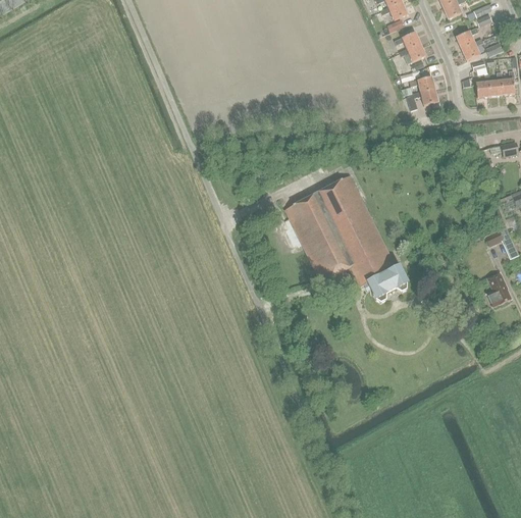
[(456,0),(443,5),(448,18),(461,12),(457,3),(465,0),(456,0)]
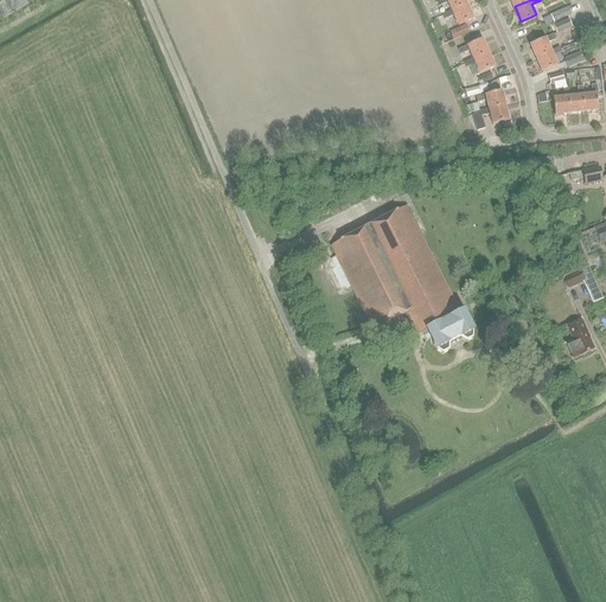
[(451,7),(442,11),(445,15),(453,12),(458,23),(473,15),(466,1),(452,7),(451,7)]
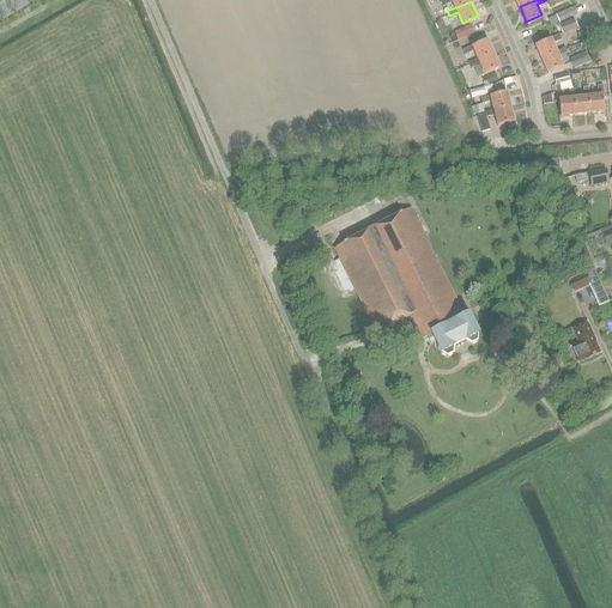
[(573,4),(556,11),(559,19),(576,11),(573,4)]
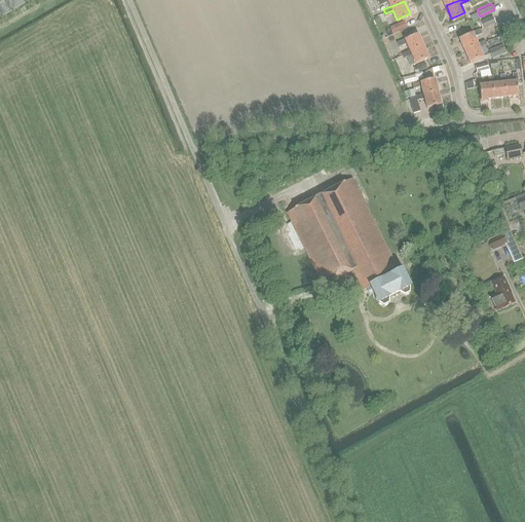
[(491,13),(479,19),(482,26),(494,21),(491,13)]
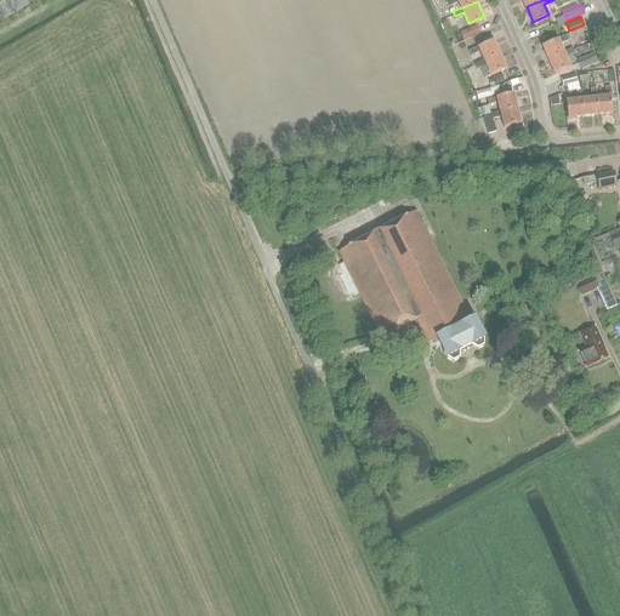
[(475,21),(466,26),(471,34),(479,30),(475,21)]
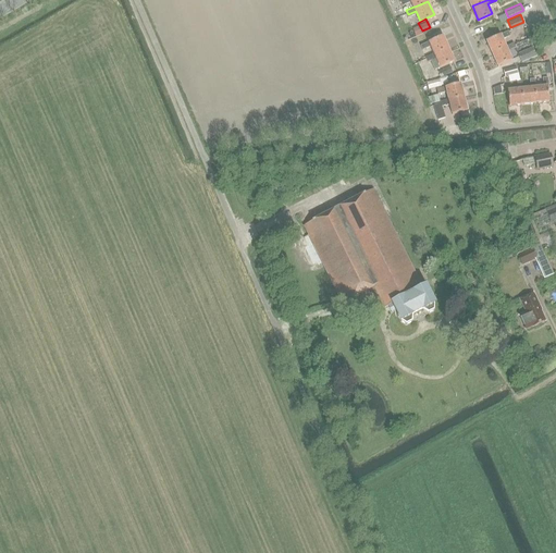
[(501,33),(486,38),(492,50),(506,45),(505,44),(502,36),(510,33),(508,28),(499,32),(501,33)]
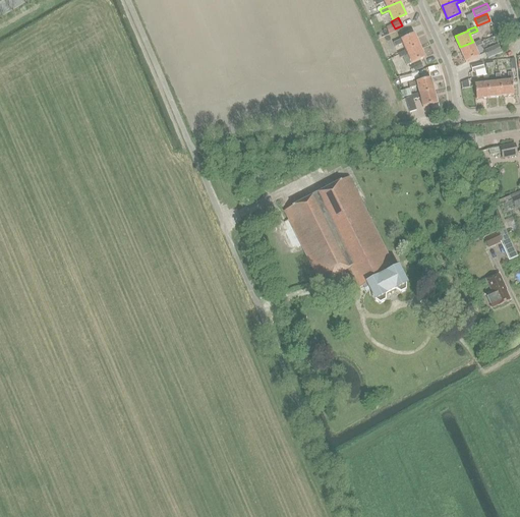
[(401,37),(393,40),(395,44),(402,41),(405,47),(406,48),(418,42),(414,32),(401,37)]
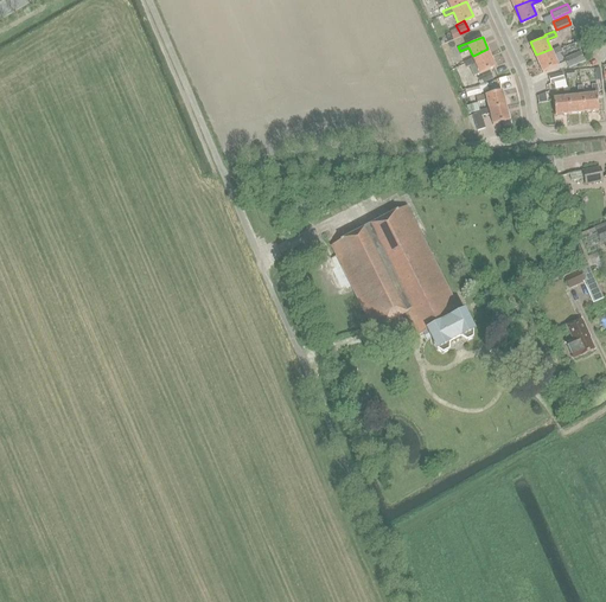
[(552,49),(536,55),(542,69),(557,63),(553,52),(562,49),(560,43),(550,47),(552,49)]
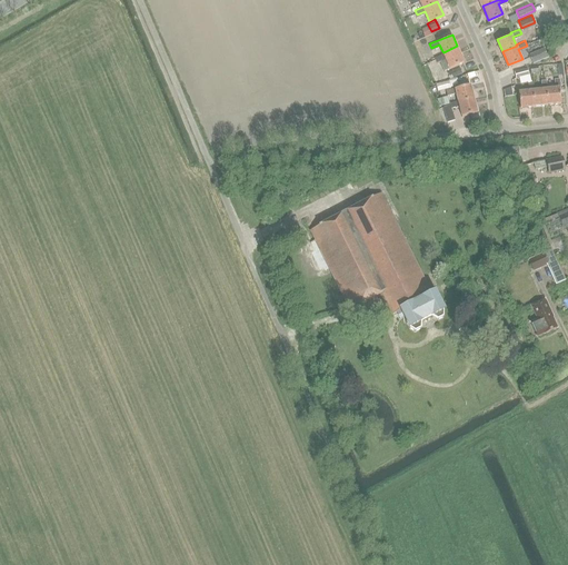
[(442,51),(435,56),(437,60),(445,57),(449,66),(464,60),(457,46),(444,52),(442,51)]
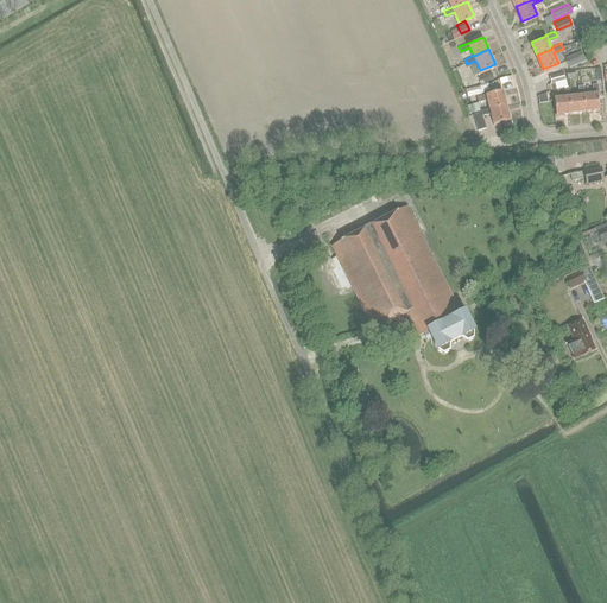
[(579,52),(566,58),(569,64),(583,57),(581,51),(579,52)]
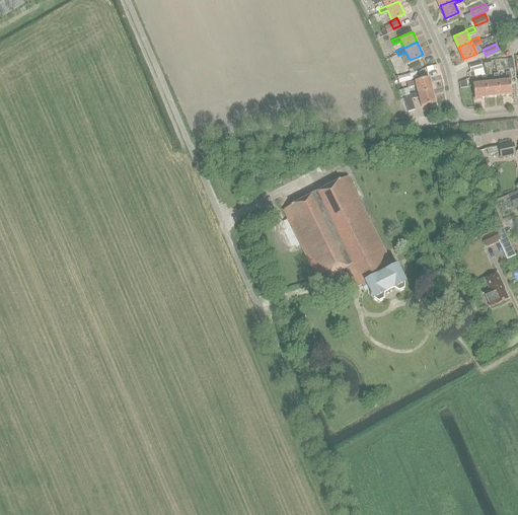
[(418,59),(407,64),(410,69),(420,65),(418,59)]
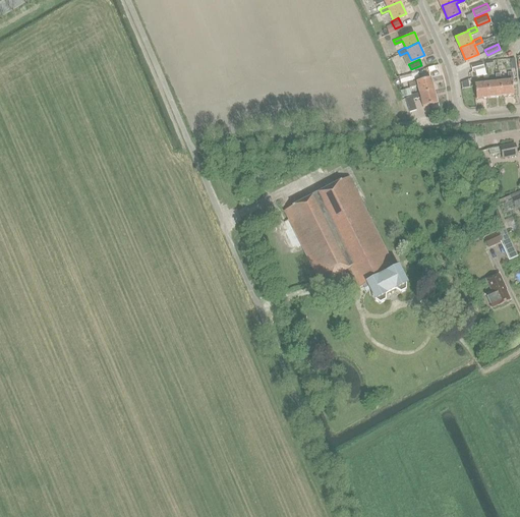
[(481,60),(469,63),(471,69),(483,66),(481,60)]
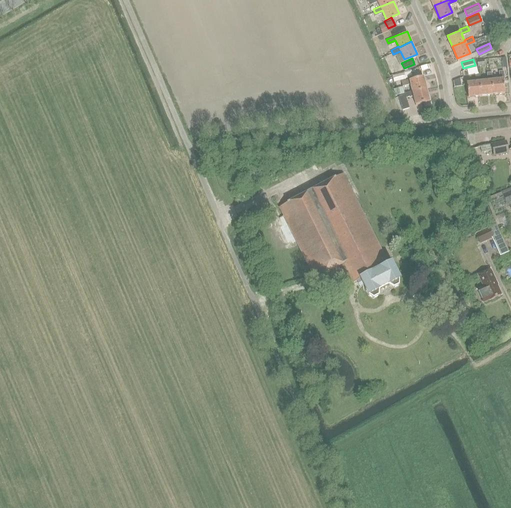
[(491,78),(492,92),(504,90),(503,77),(504,77),(503,68),(498,69),(499,77),(492,78),(491,78)]
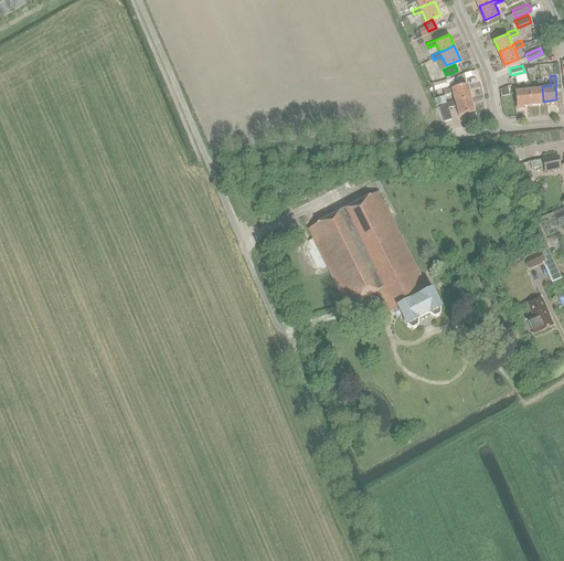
[(543,102),(542,86),(543,86),(542,76),(538,77),(539,86),(530,87),(529,87),(530,103),(543,102)]
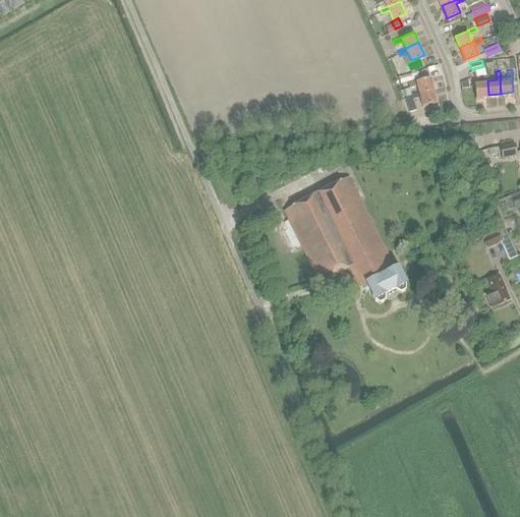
[(401,80),(412,77),(411,71),(400,75),(401,80)]
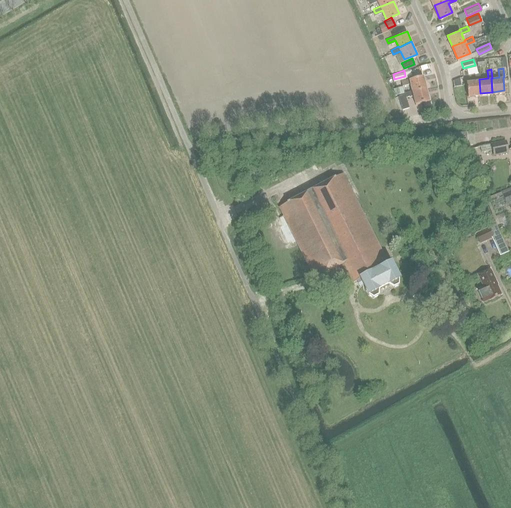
[(475,79),(466,80),(468,94),(480,93),(479,79),(480,79),(479,71),(475,71),(475,79)]
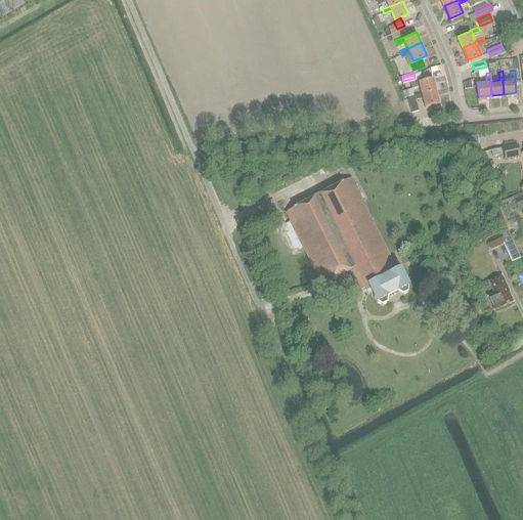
[(410,81),(409,81),(411,86),(420,83),(421,88),(422,91),(422,92),(436,89),(433,76),(419,80),(419,79),(410,81)]
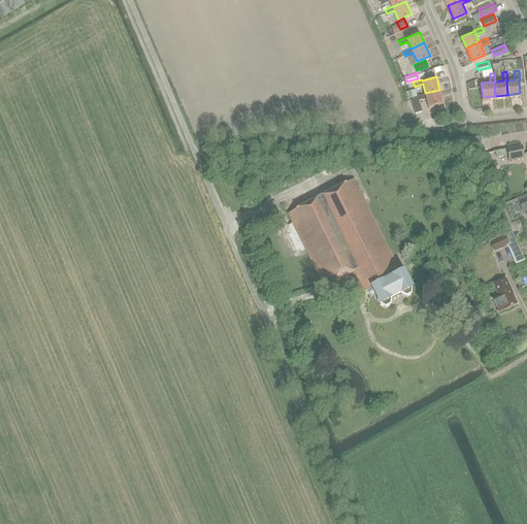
[(410,97),(409,97),(415,110),(421,109),(421,108),(418,98),(419,98),(426,96),(428,105),(442,102),(439,90),(425,93),(425,92),(418,94),(418,95),(410,97)]
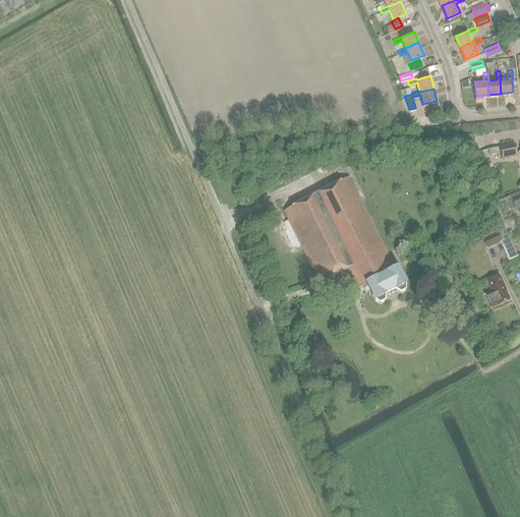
[(515,139),(499,142),(500,145),(501,150),(502,155),(517,152),(515,139)]
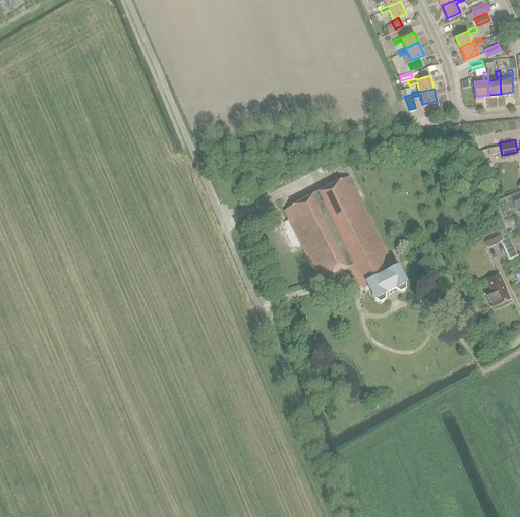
[(349,175),(284,209),(289,218),(293,226),(322,282),(347,270),(354,276),(360,287),(367,284),(374,298),(380,301),(406,287),(407,283),(399,266),(397,267),(395,262),(394,263),(372,222),(349,175)]
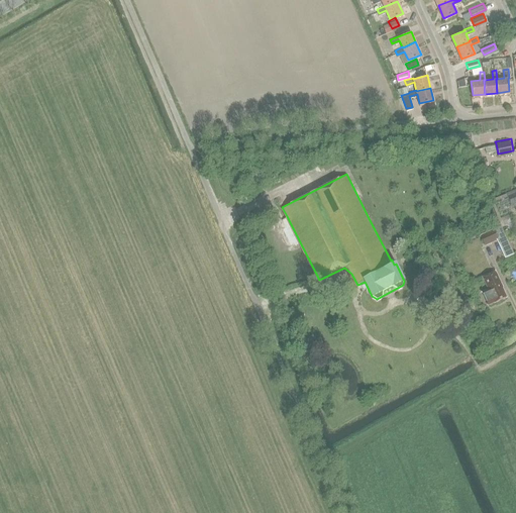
[(515,187),(506,192),(511,203),(515,201),(515,187)]
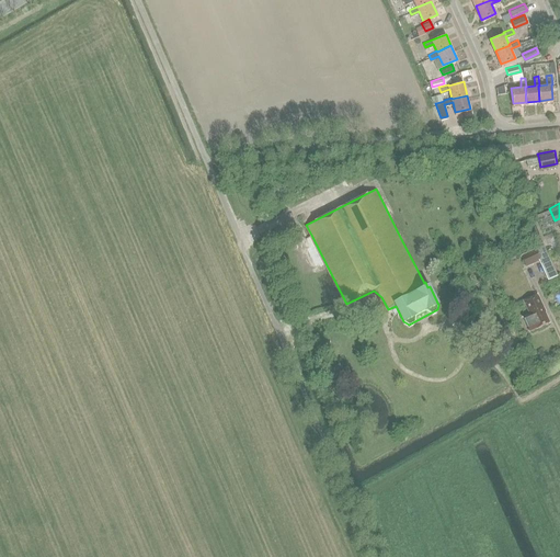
[(540,238),(536,240),(537,243),(543,241),(544,245),(553,240),(552,236),(556,235),(552,228),(538,234),(540,238)]
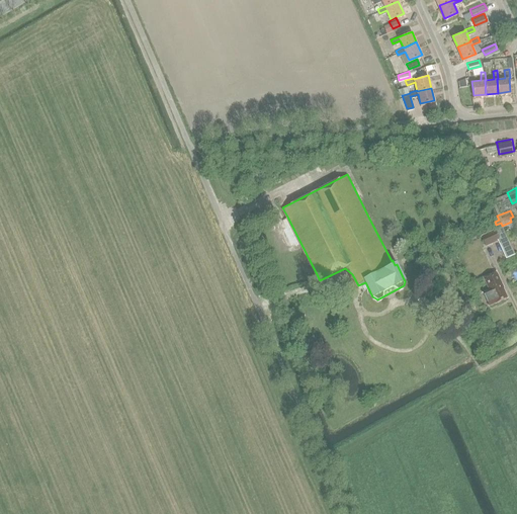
[(494,228),(481,234),(485,244),(497,238),(498,238),(494,228)]
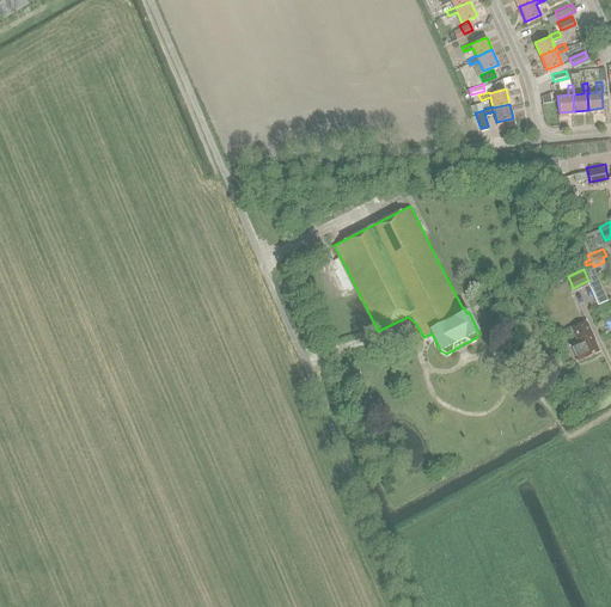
[(585,317),(569,324),(576,339),(570,343),(578,359),(585,355),(586,355),(599,349),(592,332),(585,317)]
